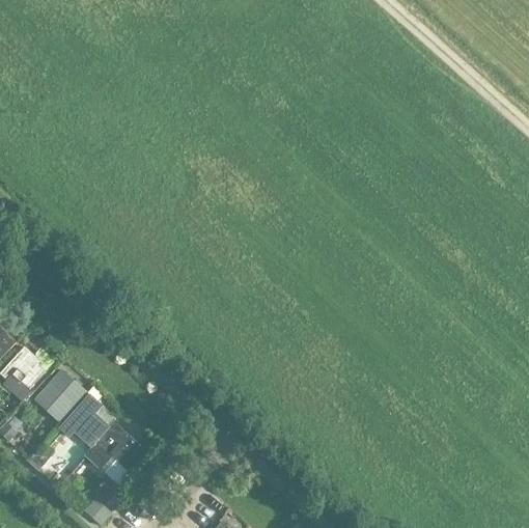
[(0,356),(15,340),(0,326),(0,356)]
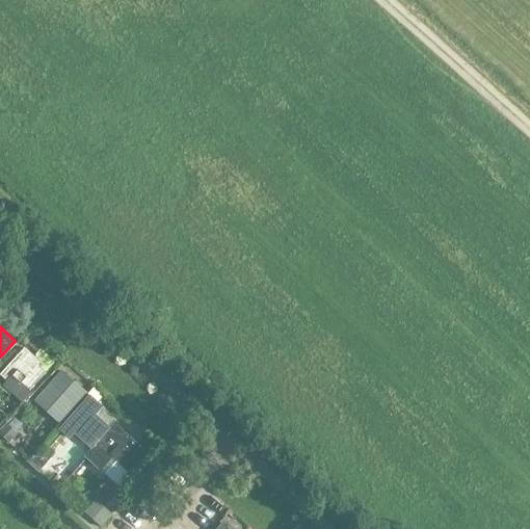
[(42,363),(24,346),(0,371),(0,373),(7,381),(12,376),(27,389),(44,371),(38,366),(42,363)]
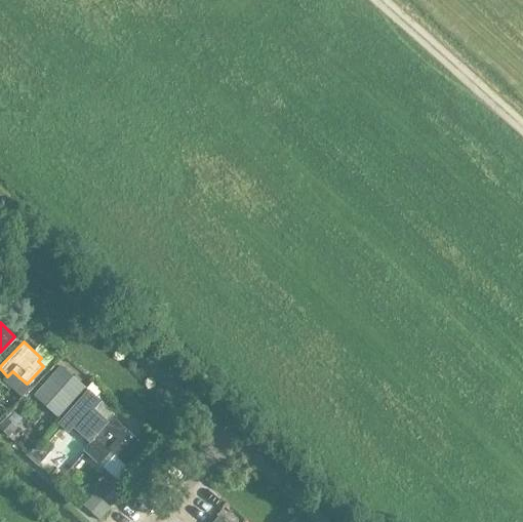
[(74,393),(50,371),(28,395),(52,417),(74,393)]
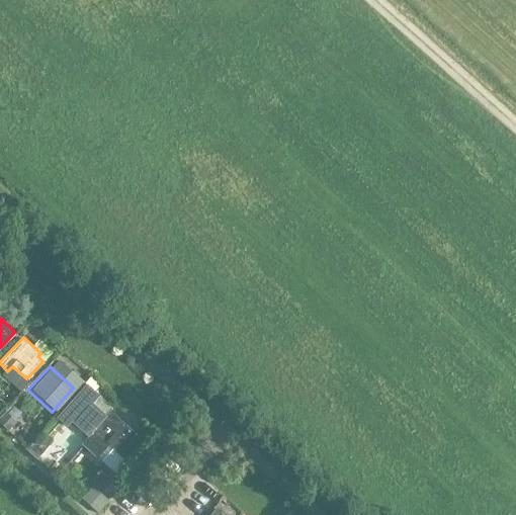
[(75,399),(59,417),(66,423),(70,419),(87,434),(104,414),(94,405),(89,411),(75,399)]
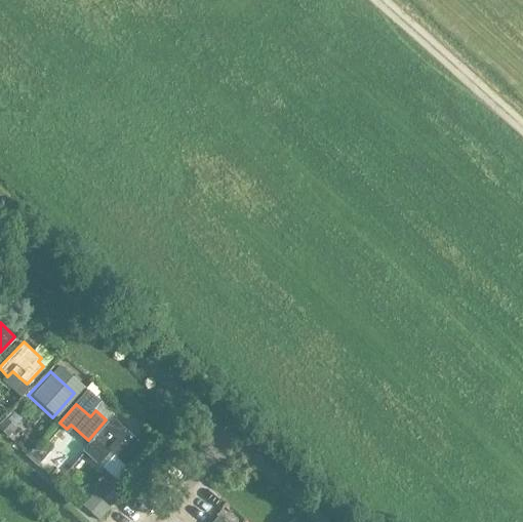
[(112,417),(82,450),(99,467),(113,454),(129,469),(148,448),(112,417)]
